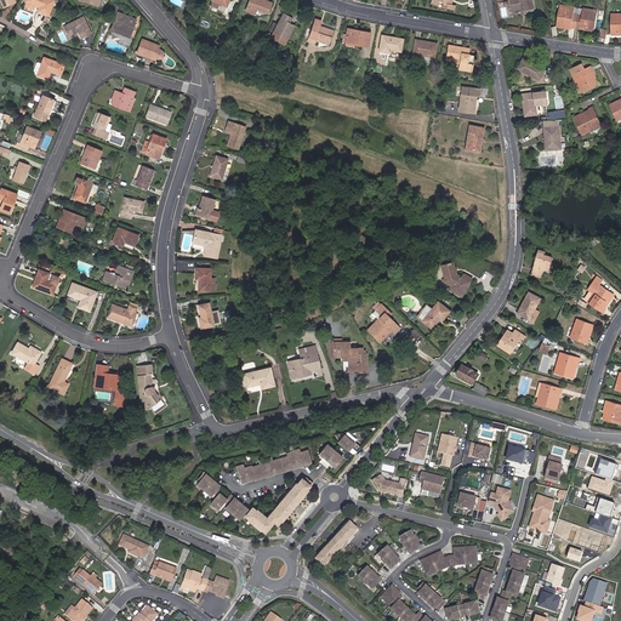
[(26,0),(27,0),(27,1),(36,5),(39,6),(39,10),(50,15),(56,0),(55,0),(26,0)]
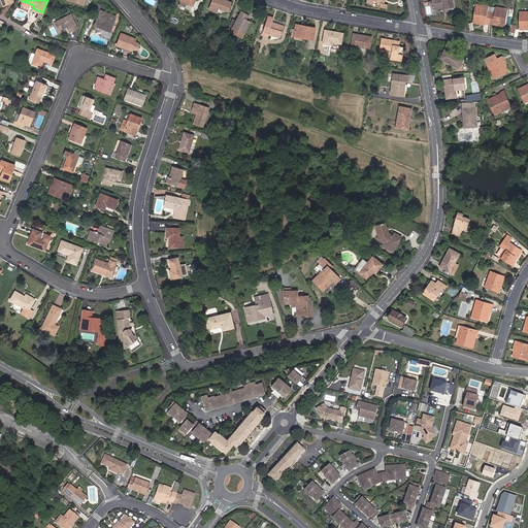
[(221,0),(212,0),(208,10),(217,13),(218,9),(227,12),(231,3),(221,0)]
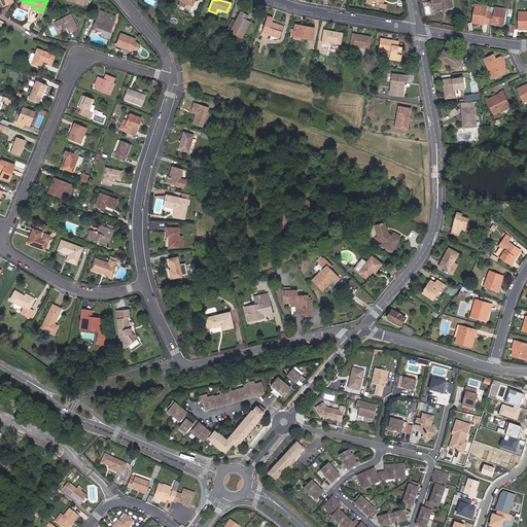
[(430,0),(432,7),(442,5),(443,8),(451,7),(450,0),(430,0)]
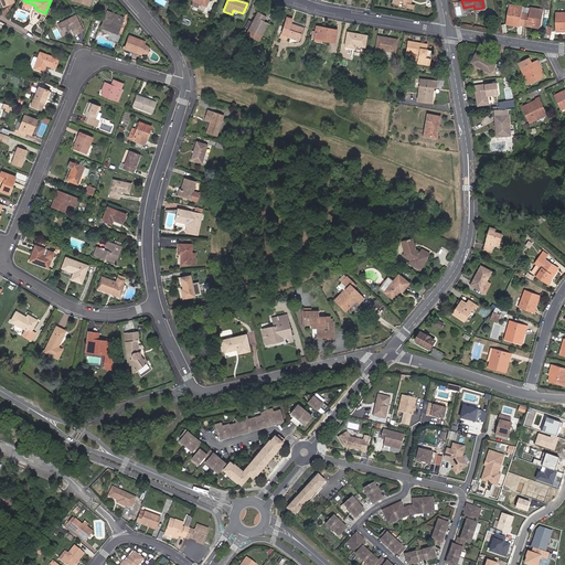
[(523,21),(525,8),(522,8),(522,4),(509,2),(505,19),(523,21)]
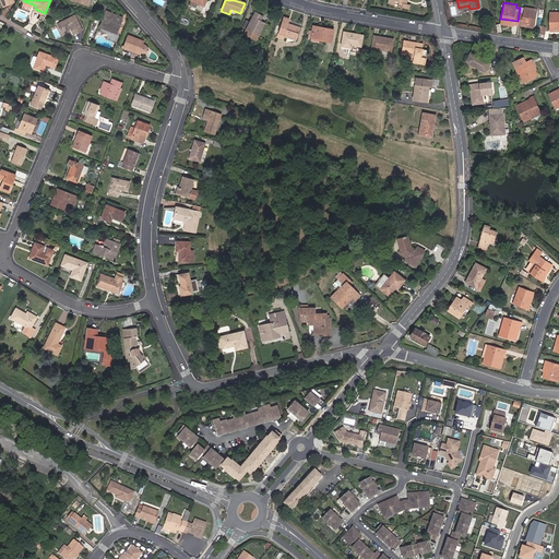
[(522,8),(520,8),(518,21),(534,23),(537,4),(523,2),(522,8)]
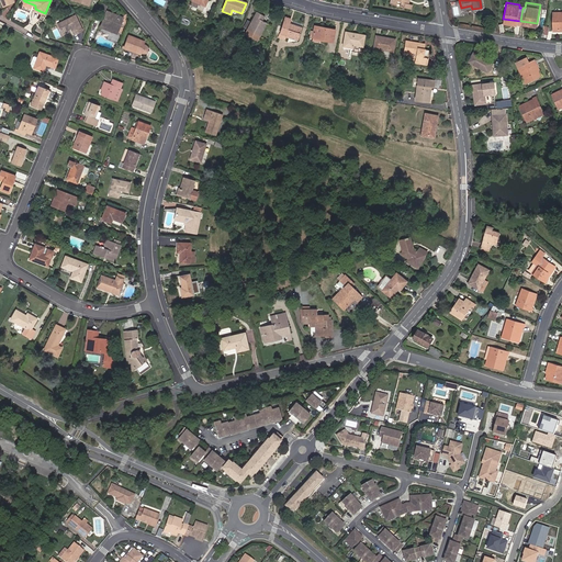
[(257,15),(260,11),(256,9),(246,26),(259,33),(266,20),(261,18),(257,15)]
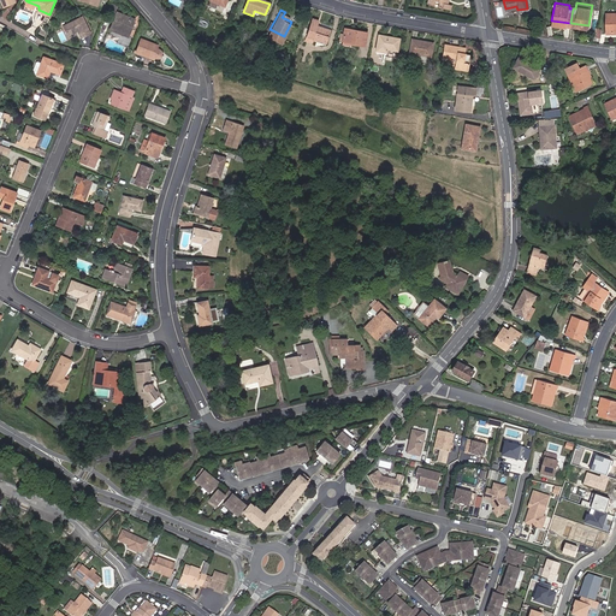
[(615,30),(615,10),(604,11),(605,31),(615,30)]
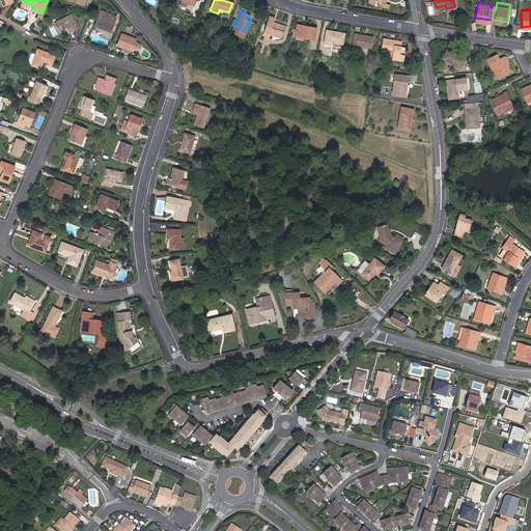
[(111,20),(112,15),(101,10),(95,25),(111,30),(114,21),(111,20)]
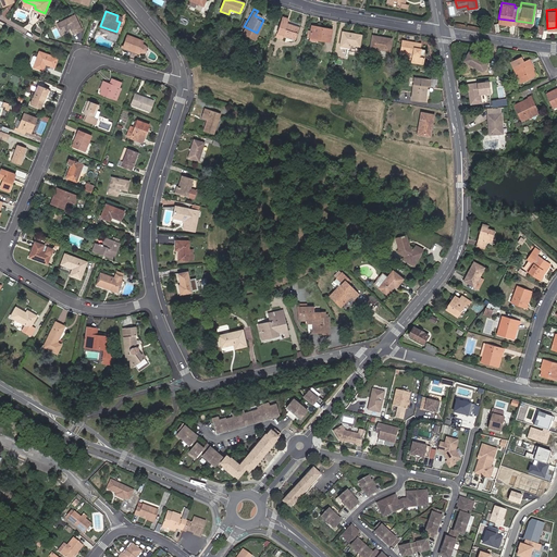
[(62,33),(67,29),(67,27),(70,27),(70,28),(73,35),(83,29),(75,15),(57,24),(62,33)]
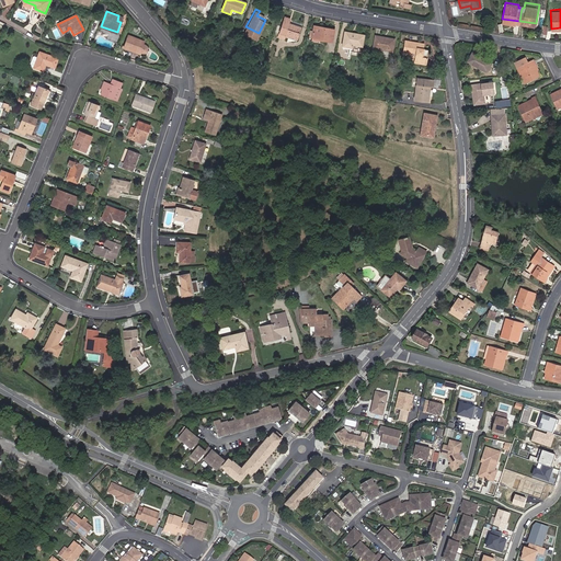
[(298,38),(301,26),(289,23),(290,19),(284,16),(279,34),(298,38)]
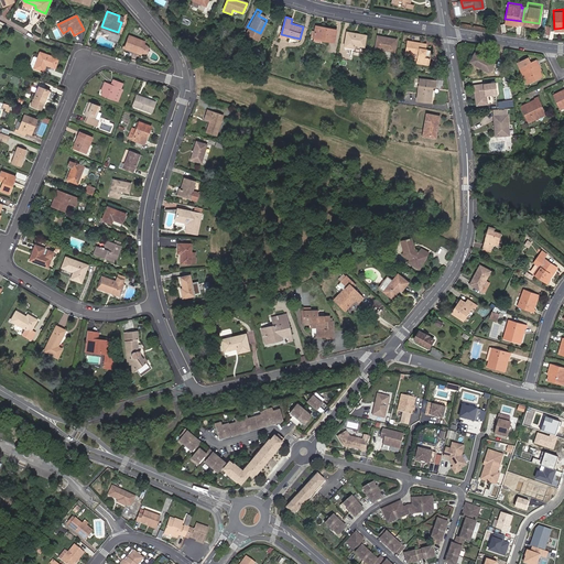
[(316,25),(314,38),(322,39),(334,41),(336,30),(329,29),(329,31),(323,30),(323,28),(316,25)]
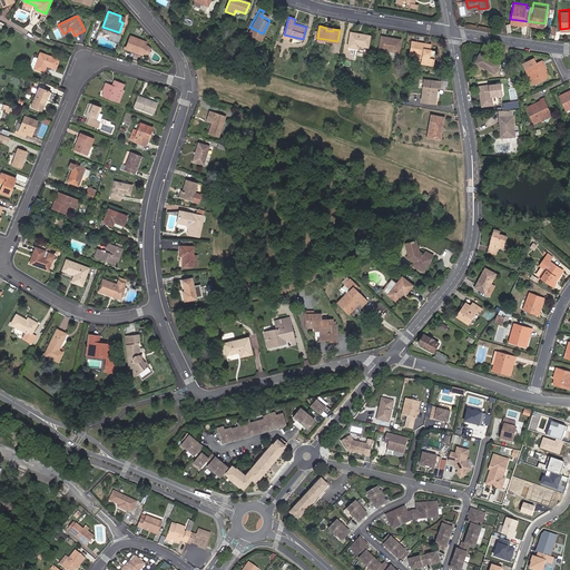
[(263,33),(249,27),(247,31),(261,38),(263,33)]
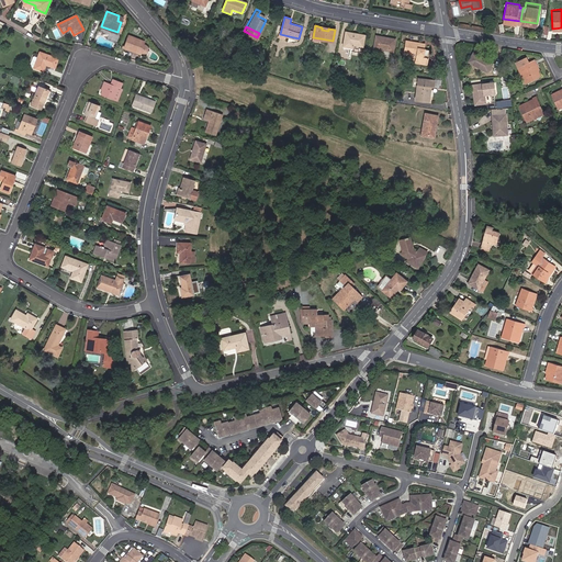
[(364,35),(346,32),(343,46),(352,47),(351,51),(361,53),(364,35)]
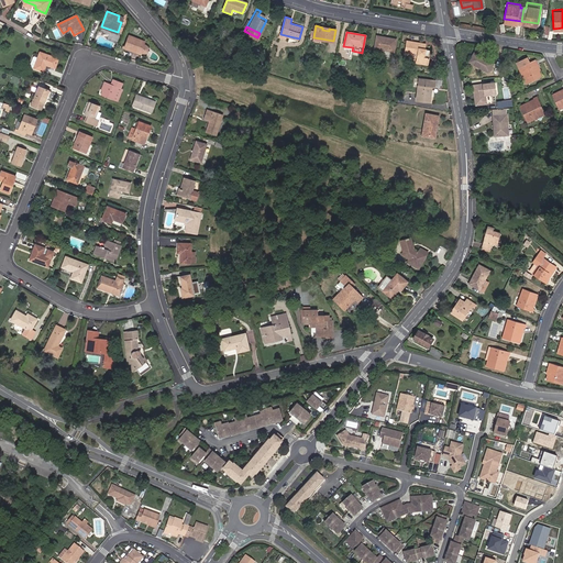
[(130,34),(124,47),(140,53),(141,51),(145,53),(148,52),(150,48),(150,46),(148,45),(144,44),(145,41),(130,34)]
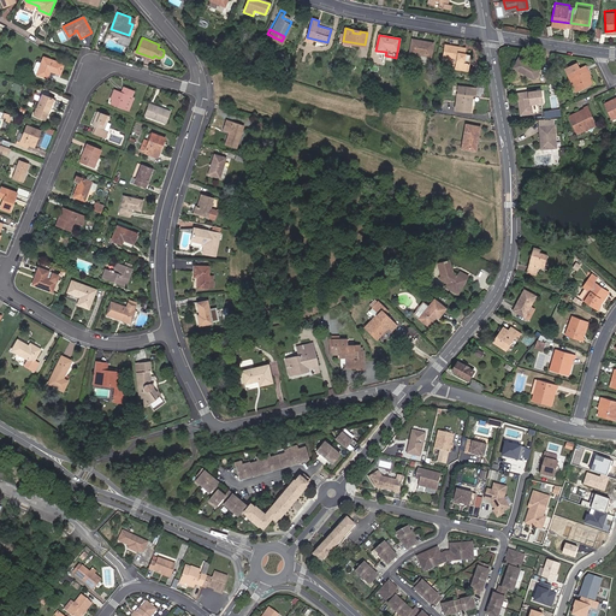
[(407,52),(419,54),(418,60),(426,63),(427,55),(430,42),(409,39),(407,52)]
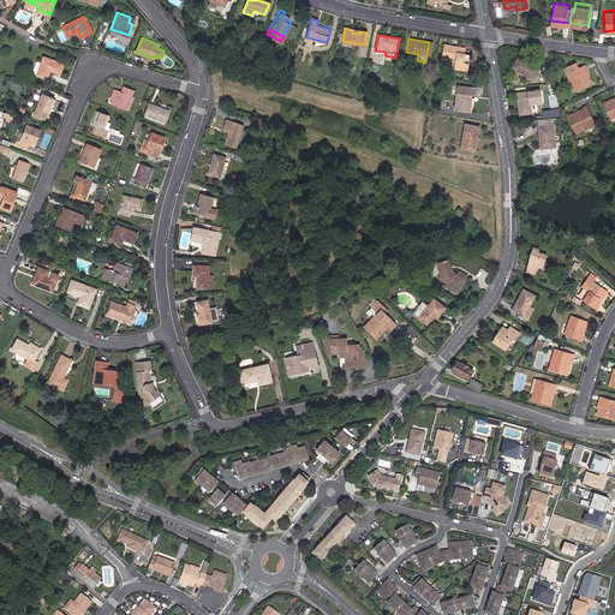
[(458,52),(459,47),(442,43),(440,55),(443,57),(452,58),(452,63),(451,66),(464,69),(466,53),(464,53),(458,52)]
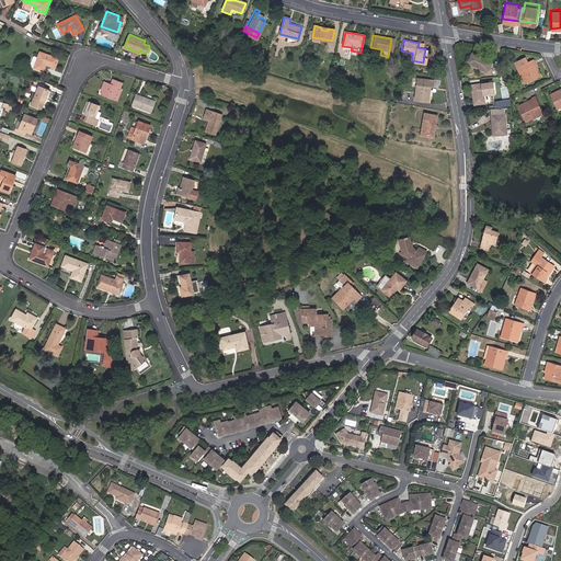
[(494,58),(473,48),(468,59),(489,69),(494,58)]
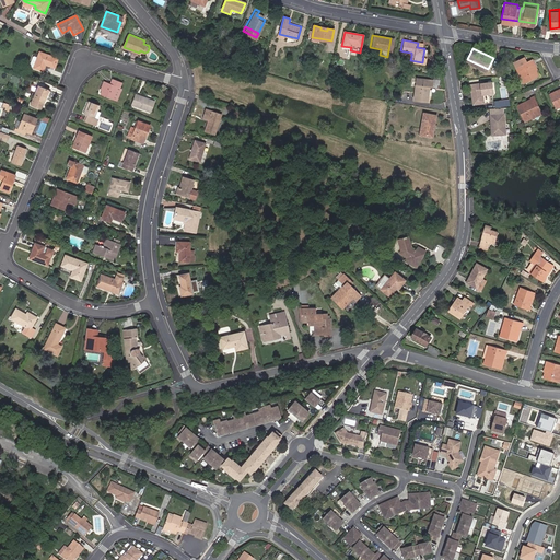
[(32,57),(28,66),(42,71),(44,65),(51,68),(56,58),(38,51),(36,58),(32,57)]
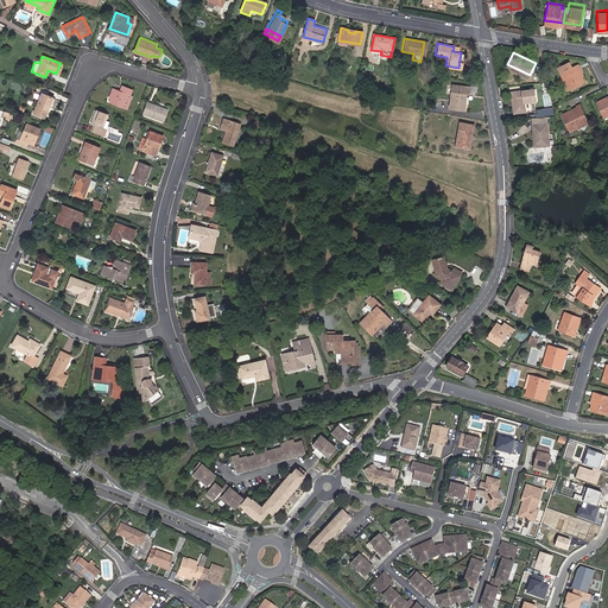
[(580,63),(561,71),(569,88),(584,81),(581,74),(583,73),(580,63)]
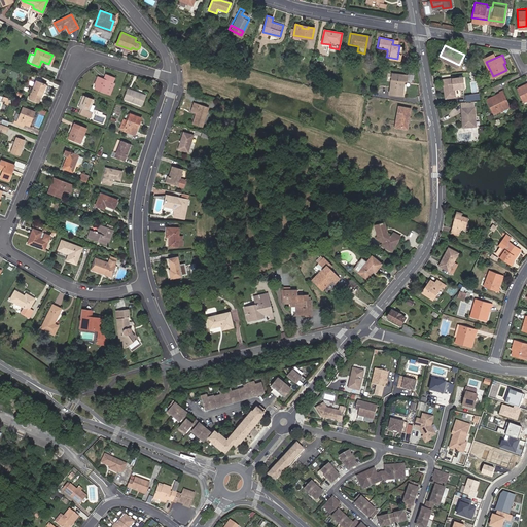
[(405,76),(389,73),(386,94),(398,96),(400,81),(403,82),(405,76)]
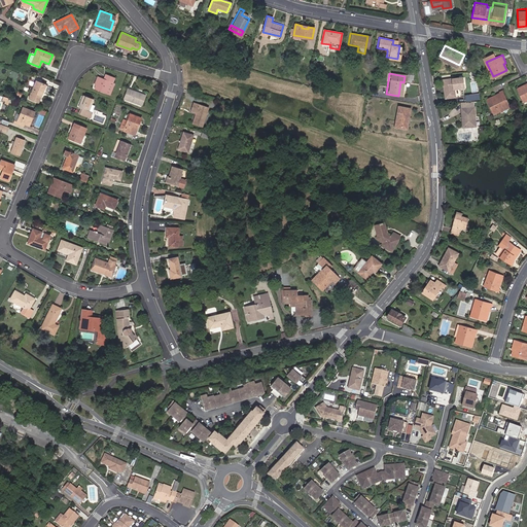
[(457,75),(443,77),(446,96),(455,95),(454,84),(458,83),(457,75)]
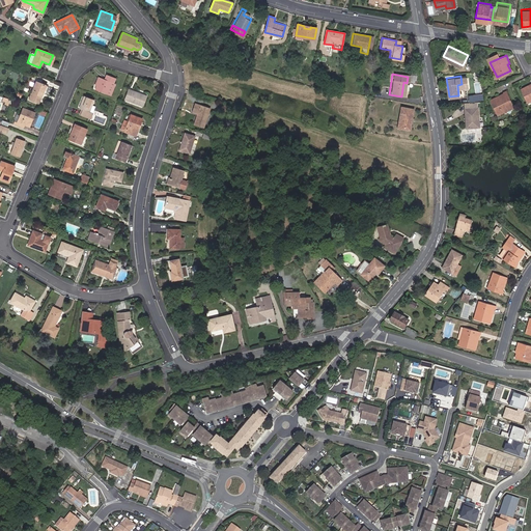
[(109,84),(112,85),(114,80),(107,77),(106,82),(103,81),(99,80),(95,88),(93,91),(105,95),(105,94),(109,84)]
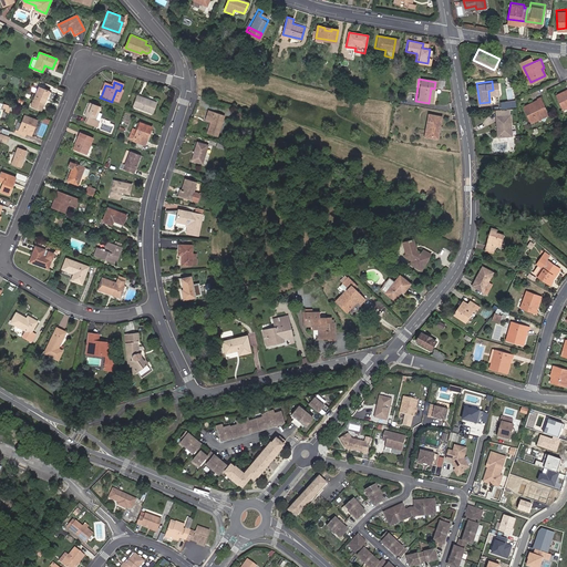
[(566,88),(556,93),(564,107),(566,105),(566,85),(566,88)]
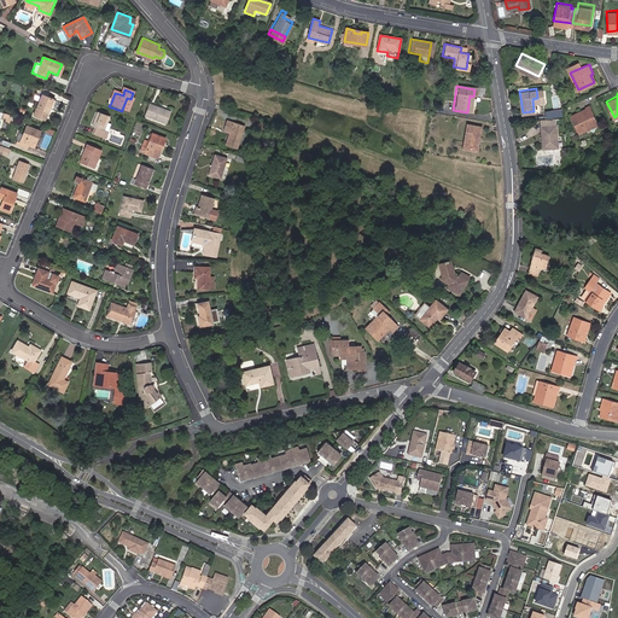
[(45,121),(53,100),(42,97),(34,116),(45,121)]
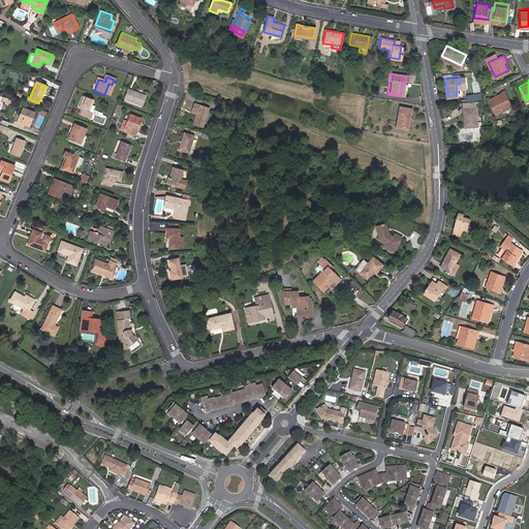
[(135,96),(136,93),(126,89),(122,100),(141,106),(145,96),(142,95),(141,98),(135,96)]
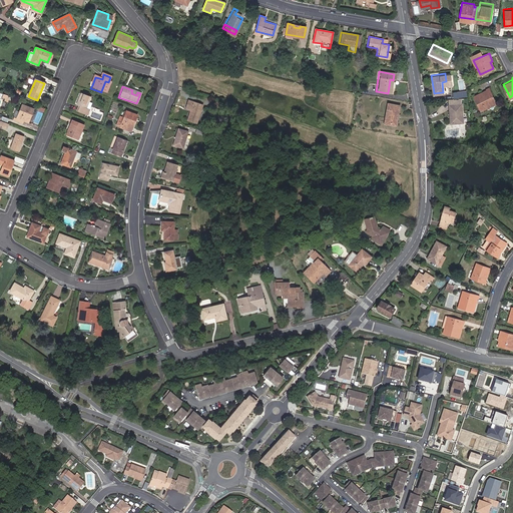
[(474,96),(481,109),(497,101),(490,86),(486,88),(487,90),(474,96)]
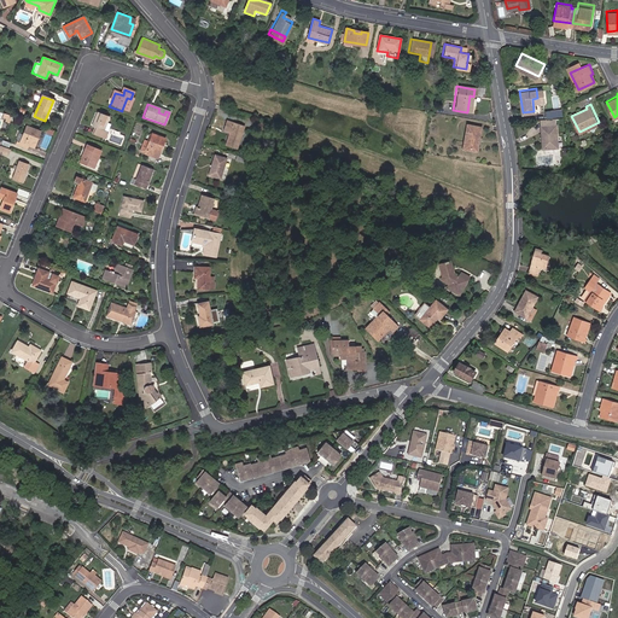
[(95,112),(91,126),(93,127),(89,133),(101,138),(105,139),(109,127),(105,126),(106,123),(105,123),(108,117),(95,112)]
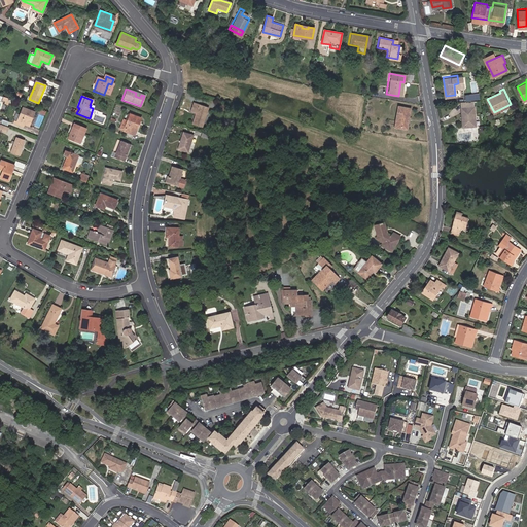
[(211,104),(195,99),(191,108),(199,110),(195,121),(204,125),(211,104)]
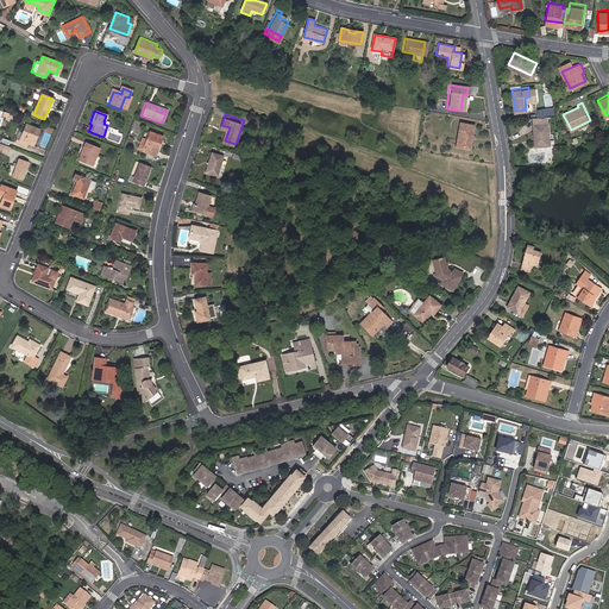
[(251,130),(259,133),(262,124),(255,120),(251,130)]
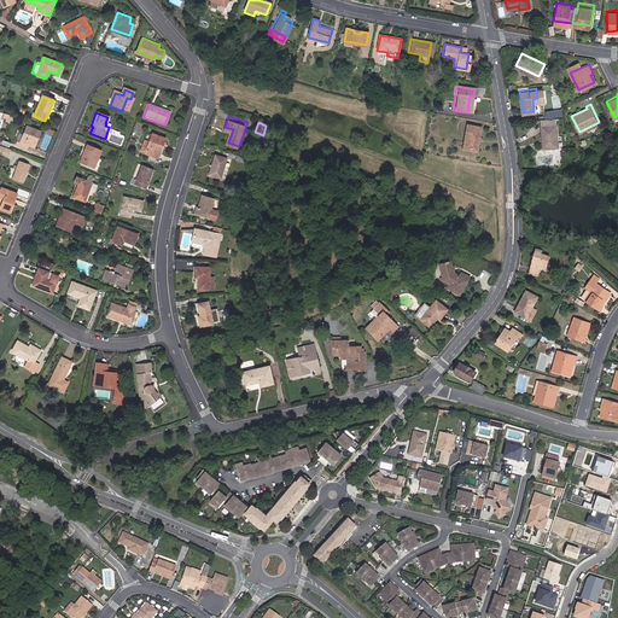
[(561,145),(558,123),(544,126),(547,147),(561,145)]
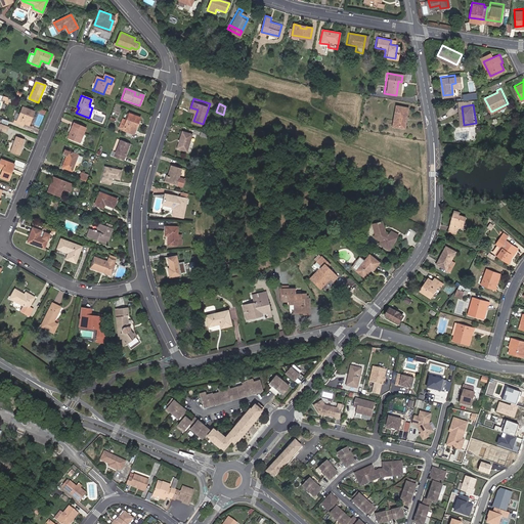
[(395,105),(392,124),(401,126),(403,118),(404,118),(406,107),(395,105)]
